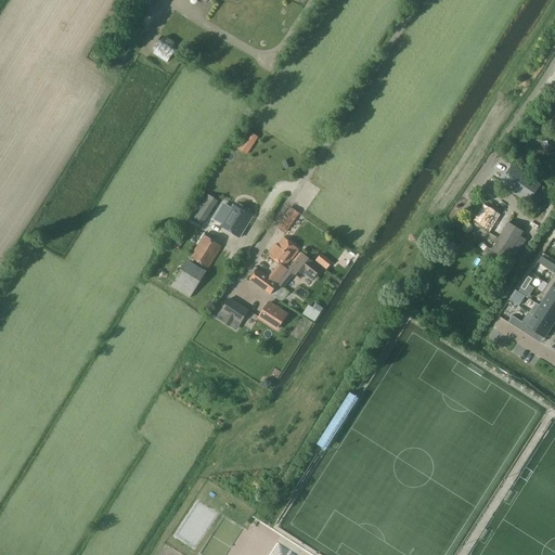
[(134,0),(134,1),(150,9),(154,0),(134,0)]
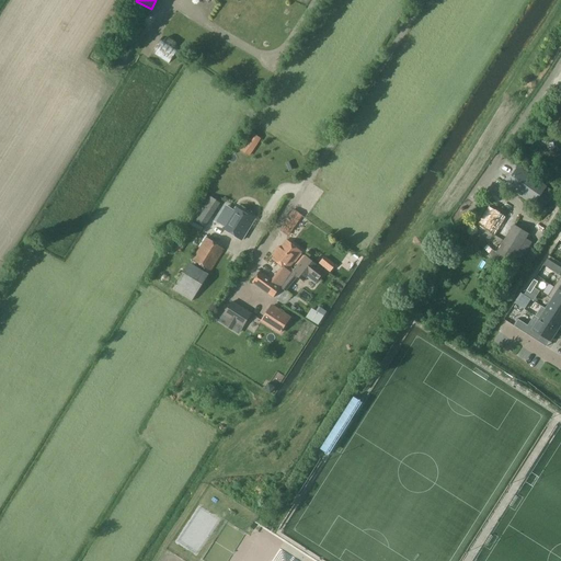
[(162,37),(152,53),(169,64),(179,48),(162,37)]
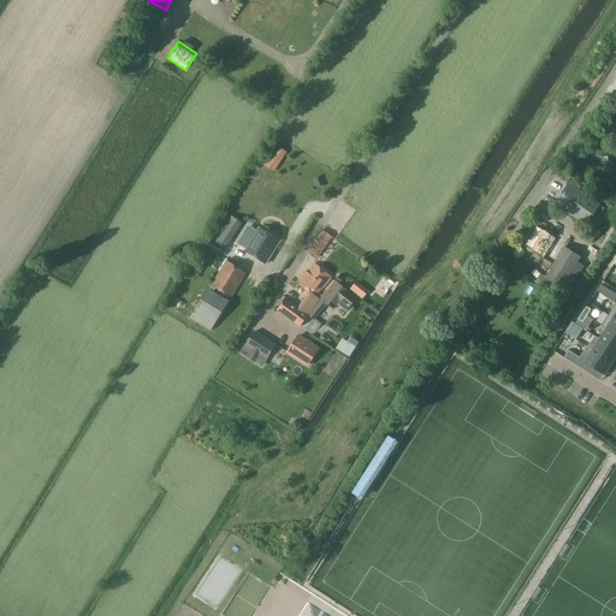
[(612,136),(615,129),(615,124),(608,119),(602,129),(612,136)]
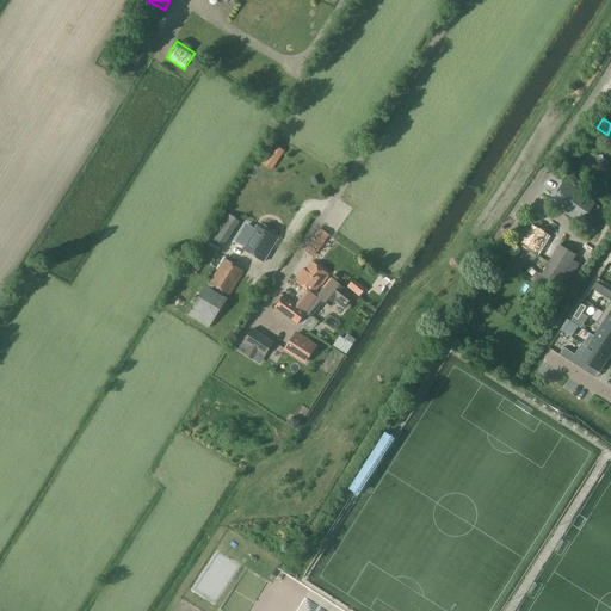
[(261,164),(271,170),(284,150),(273,144),(261,164)]
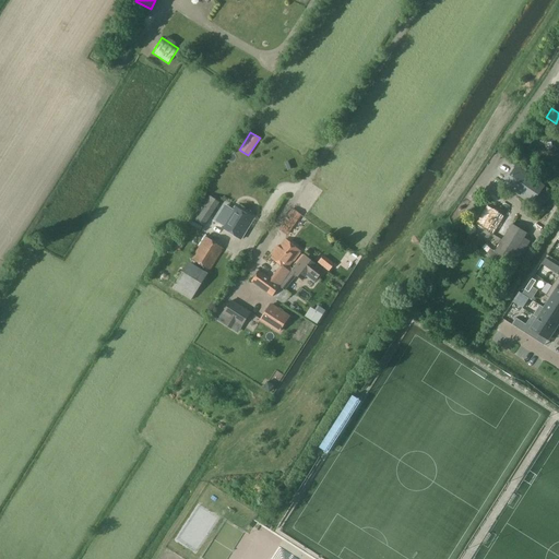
[(539,207),(550,192),(515,167),(504,183),(514,190),(511,194),(520,200),(522,195),(539,207)]
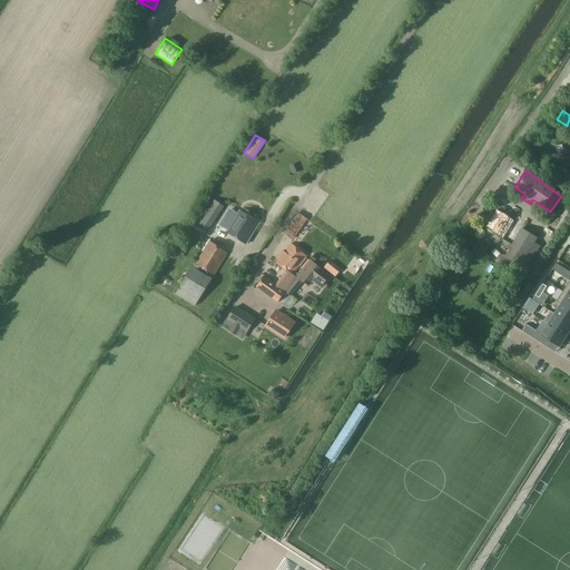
[(359,225),(371,202),(363,198),(352,222),(359,225)]
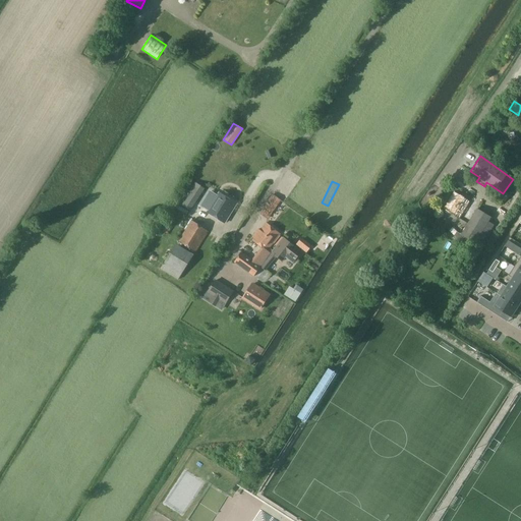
[(190,210),(204,189),(195,183),(182,204),(190,210)]
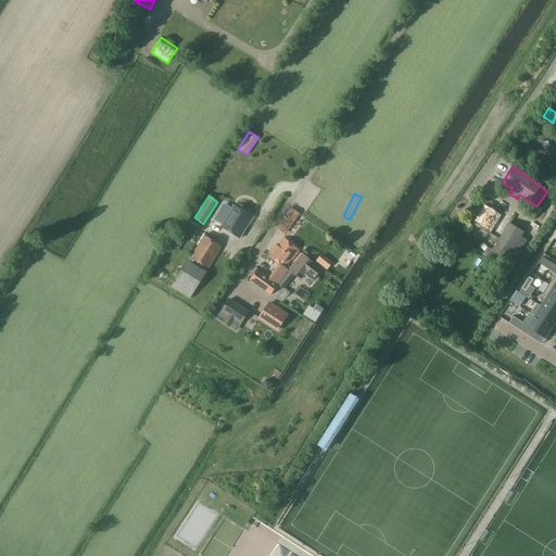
[(491,234),(502,216),(485,205),(474,224),(475,225),(474,228),(474,230),(484,237),(487,236),(489,232),(491,234)]
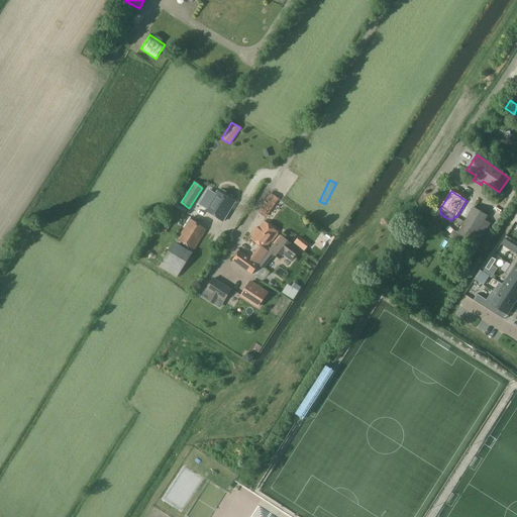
[(223,221),(235,202),(217,192),(206,210),(223,221)]
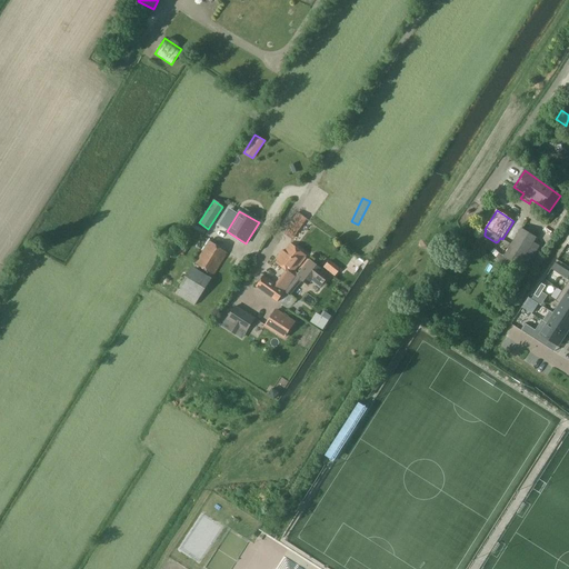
[(518,266),(535,238),(520,229),(503,257),(518,266)]
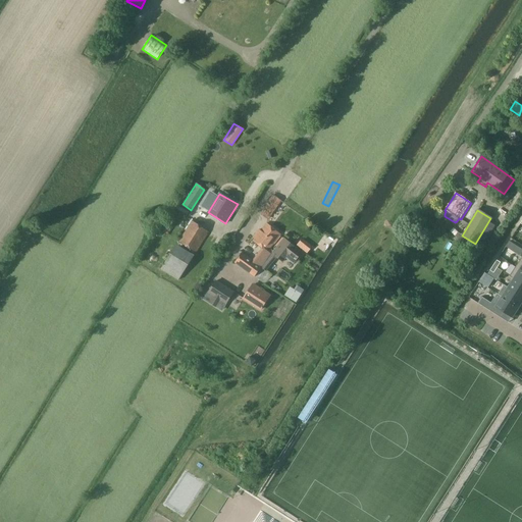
[(165,235),(171,225),(164,220),(158,229),(165,235)]
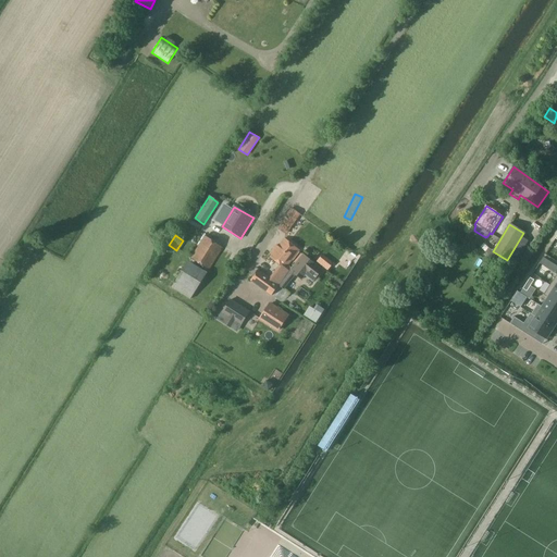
[(210,269),(223,249),(206,238),(193,258),(210,269)]
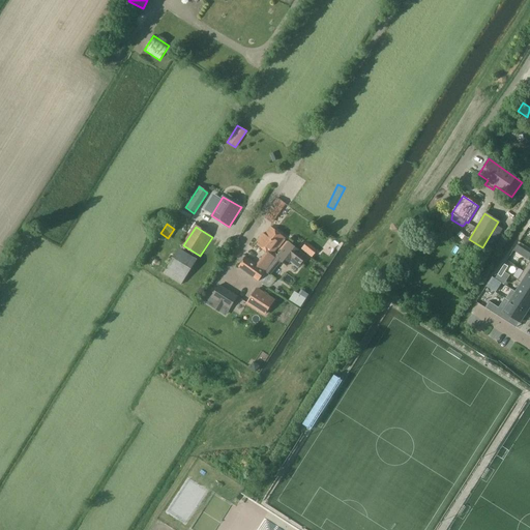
[(285,238),(271,227),(265,234),(263,233),(257,241),(259,242),(257,244),(271,256),(285,238)]
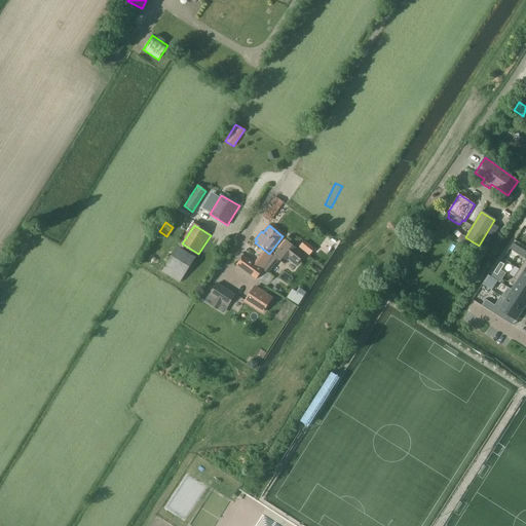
[(263,270),(266,272),(278,258),(285,263),(290,257),(297,263),(304,255),(288,241),(289,241),(287,239),(269,260),(270,261),(263,270)]
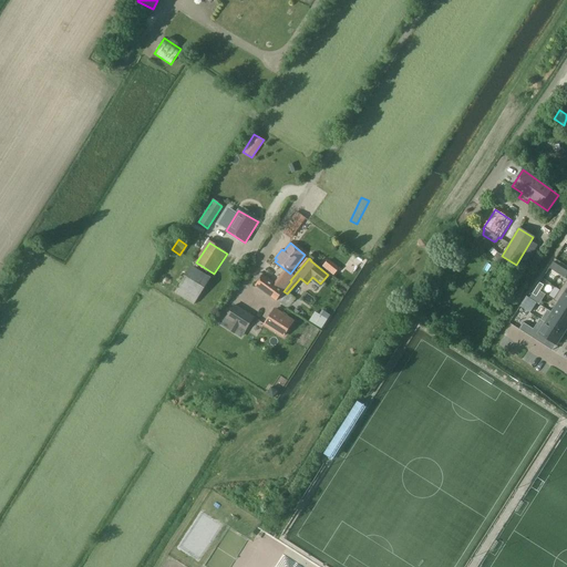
[(195,303),(209,279),(191,267),(175,292),(195,303)]
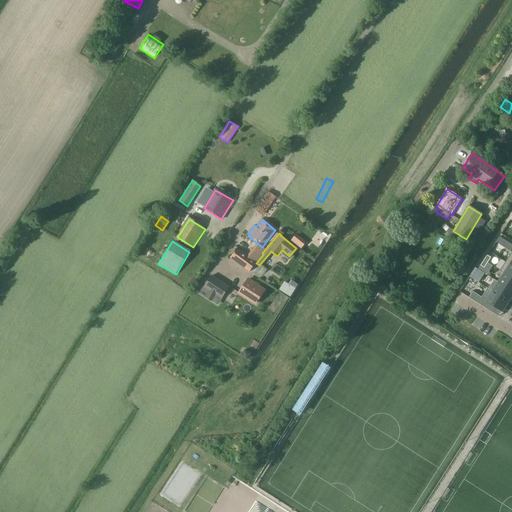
[(250,271),(256,263),(237,249),(230,258),(250,271)]
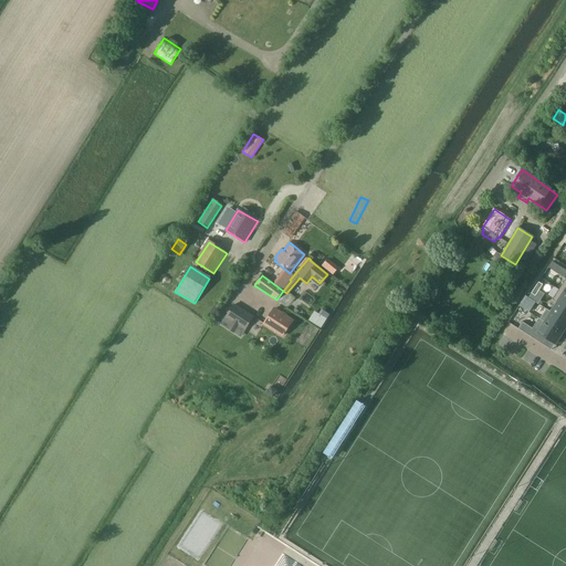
[(565,293),(559,289),(553,299),(557,302),(565,307),(565,293)]
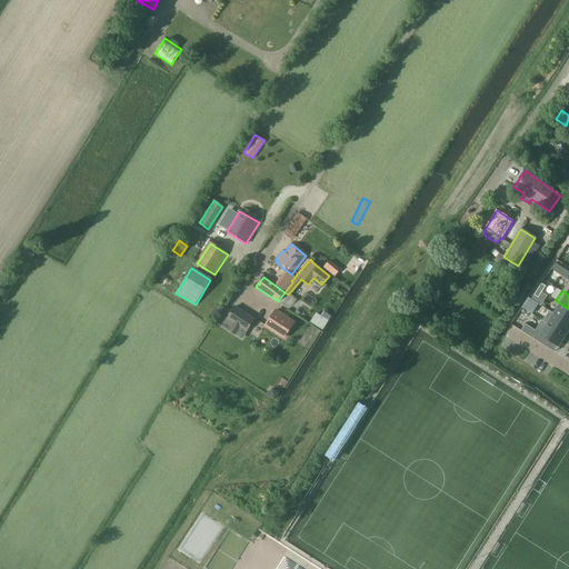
[(568,309),(560,303),(553,315),(568,323),(568,309)]
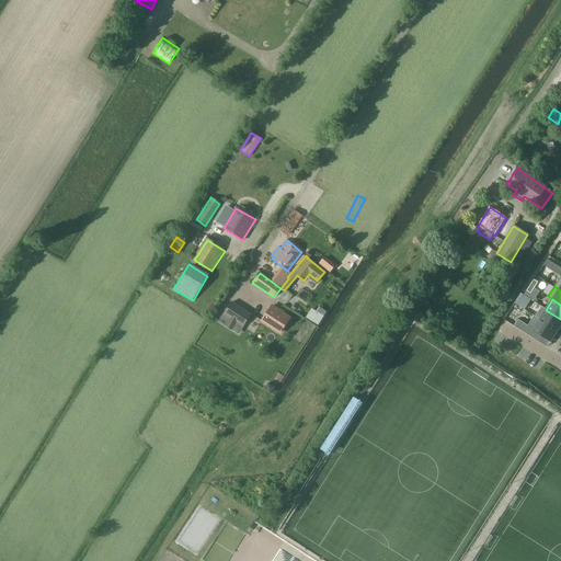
[(244,325),(252,313),(233,300),(225,312),(244,325)]
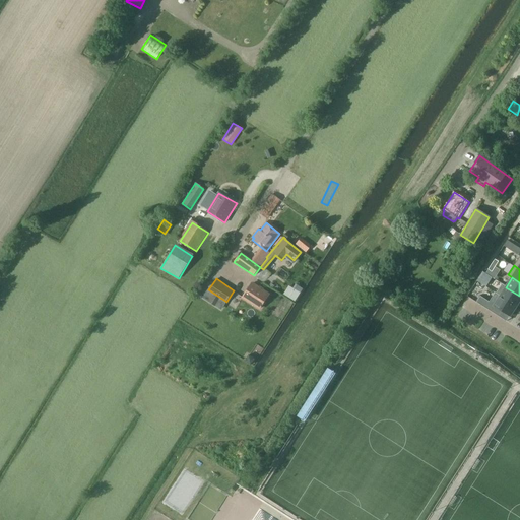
[(276,278),(271,283),(277,289),(282,283),(276,278)]
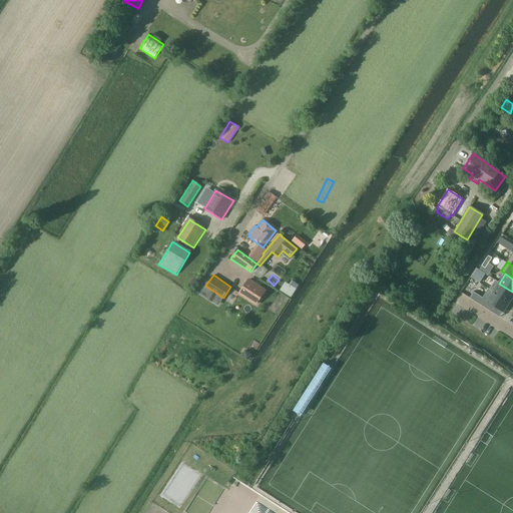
[(254,304),(264,291),(247,281),(238,294),(254,304)]
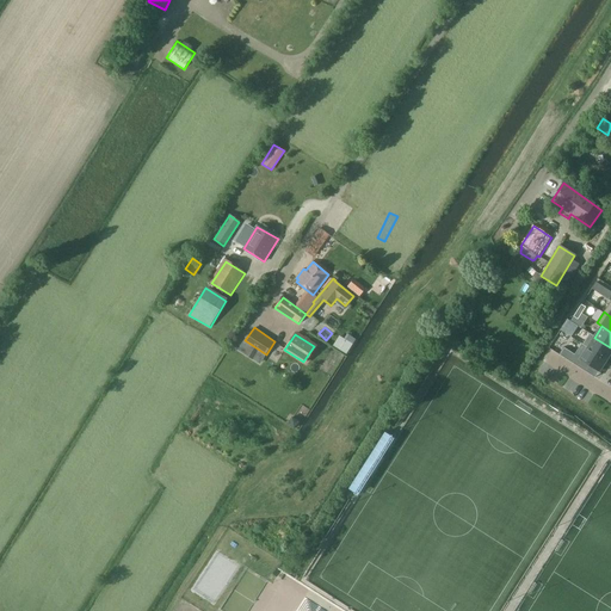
[(340,337),(334,347),(347,356),(352,349),(353,345),(340,337)]
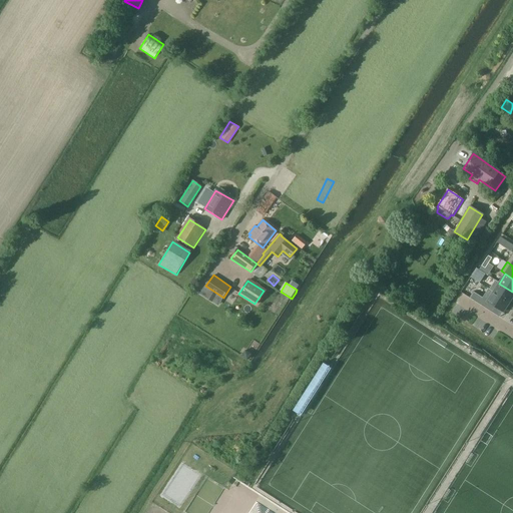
[(512,297),(512,292),(499,284),(493,292),(509,303),(512,297)]
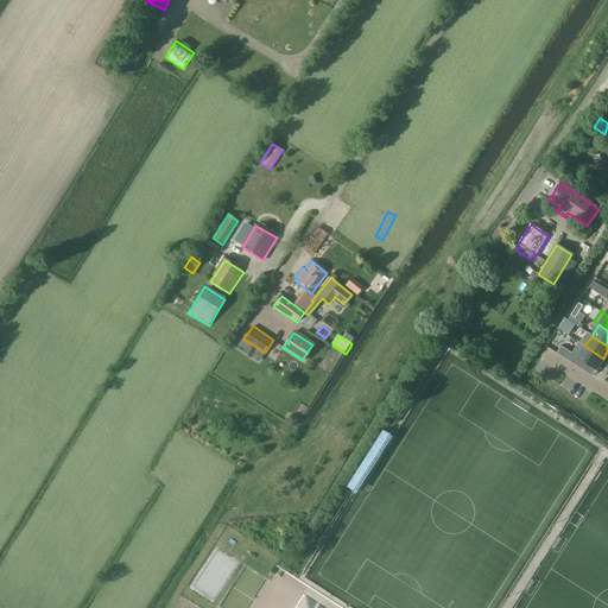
[(603,359),(584,346),(577,358),(596,369),(603,359)]
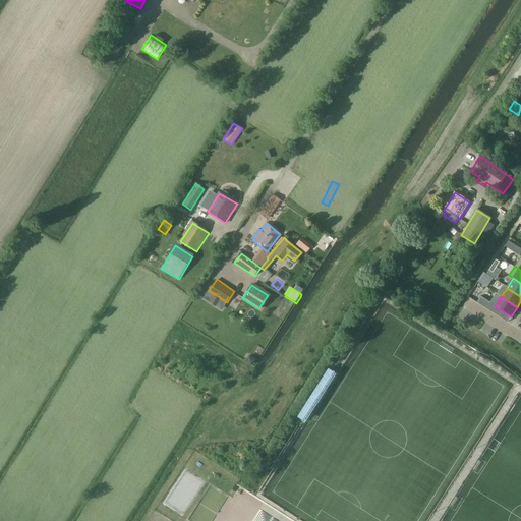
[(249,356),(246,361),(251,365),(255,360),(249,356)]
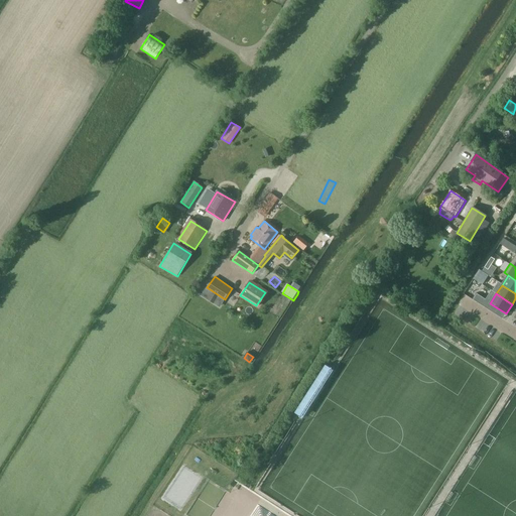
[(334,370),(326,365),(295,413),(302,418),(309,407),(312,409),(315,404),(312,402),(324,386),(326,388),(330,382),(327,380),(334,370)]
